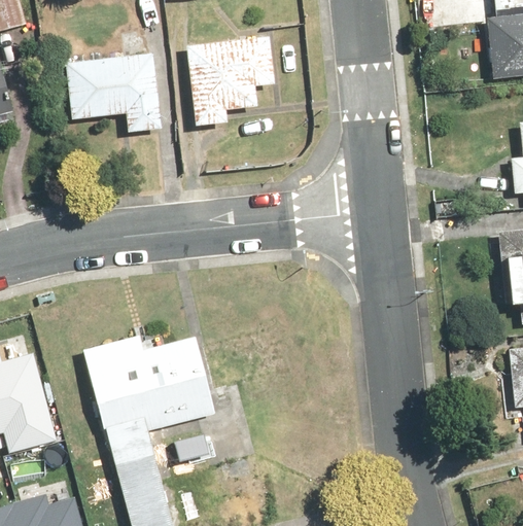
[(0,32),(26,25),(18,0),(0,0),(0,32)]
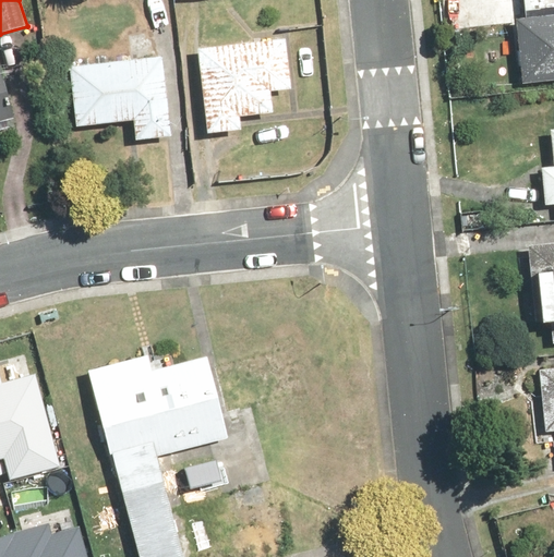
[(553,11),(515,16),(522,82),(553,77),(553,11)]
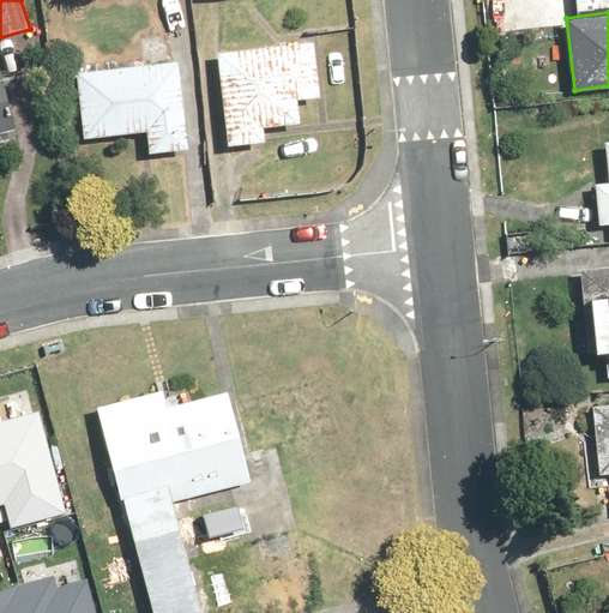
[(319,98),(315,43),(218,50),(225,145),(269,142),(267,127),(301,125),(300,100),(319,98)]
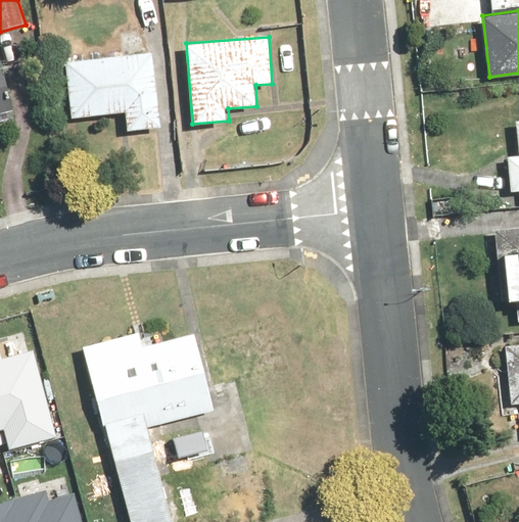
[(162,129),(154,52),(65,61),(72,120),(126,113),(128,132),(162,129)]
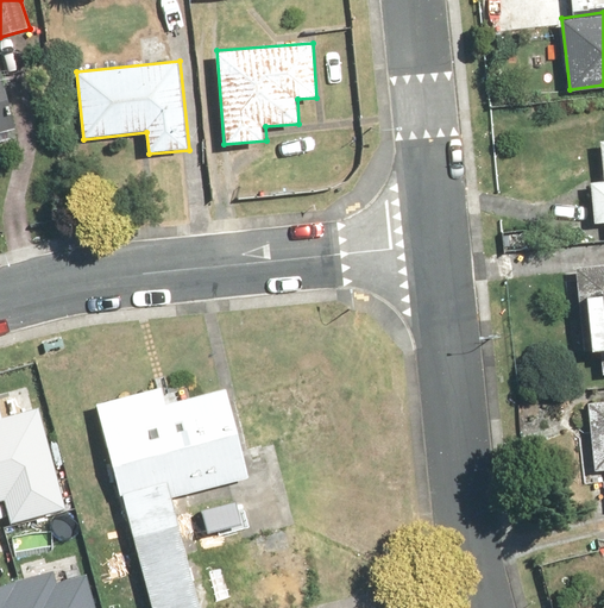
[(0,131),(18,126),(0,69),(0,131)]
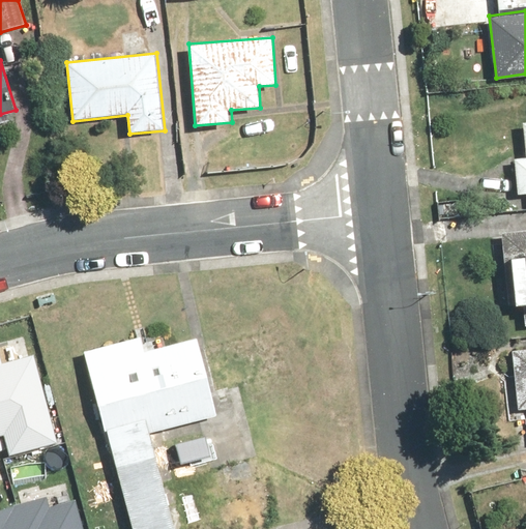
[(514,158),(516,194),(525,193),(525,121),(523,122),(525,157),(514,158)]
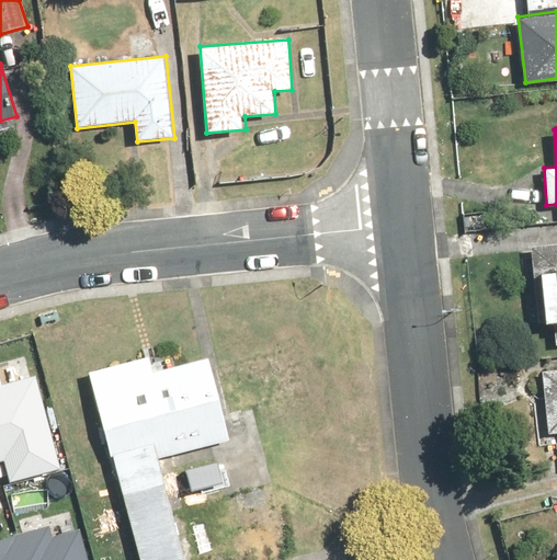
[(556,243),(532,246),(536,276),(545,275),(555,345),(556,344),(556,243)]
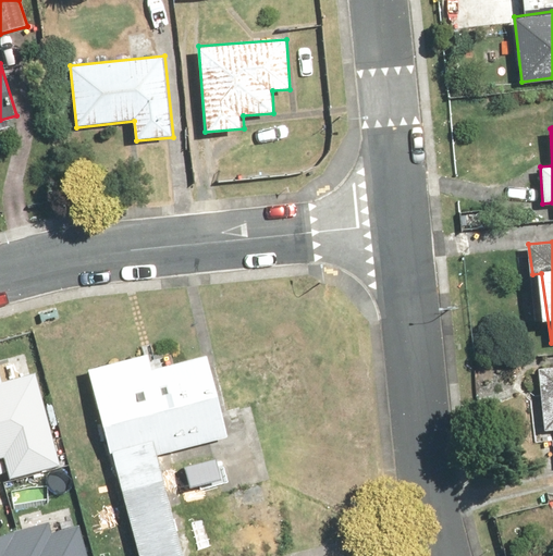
[(142,555),(182,555),(191,554),(166,457),(237,439),(216,351),(154,368),(150,354),(94,368),(142,555)]
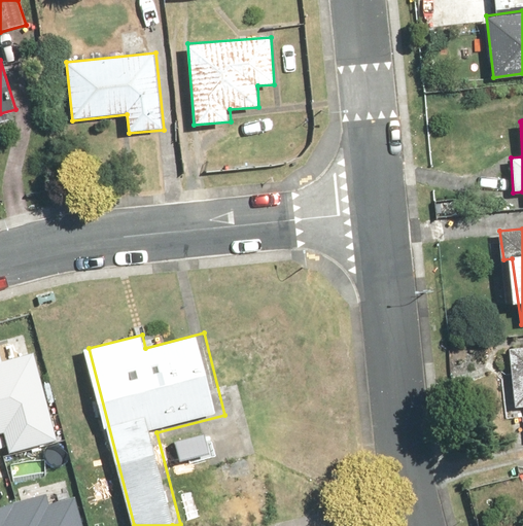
[(522,344),(509,345),(514,409),(522,408),(522,344)]
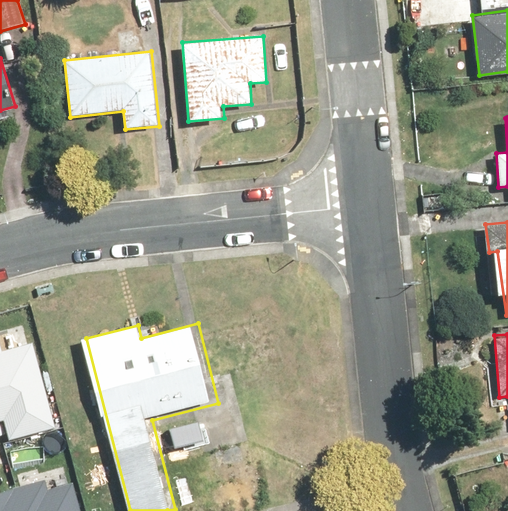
[(0,430),(1,434),(49,421),(26,338),(0,345),(0,430)]
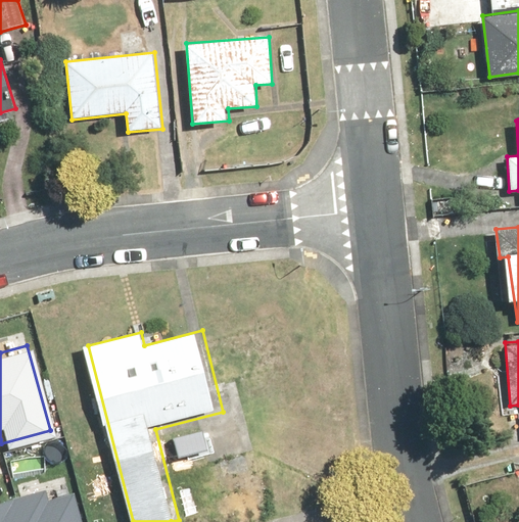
[(0,521),(79,521),(69,488),(46,494),(43,484),(0,494),(0,521)]
